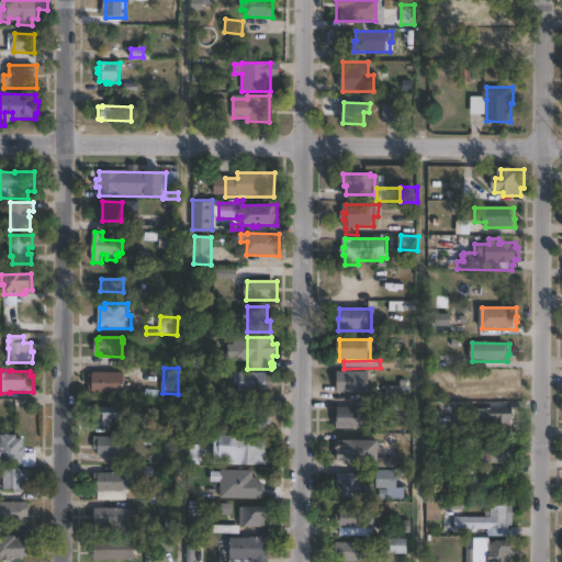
[(370,393),(339,393),(339,372),(370,372),(370,393)]
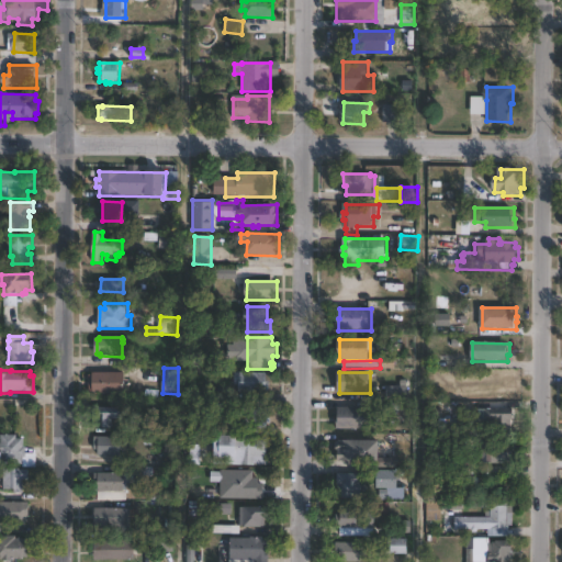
[(125,373),(125,395),(93,395),(93,393),(90,393),(90,375),(93,375),(93,373),(125,373)]
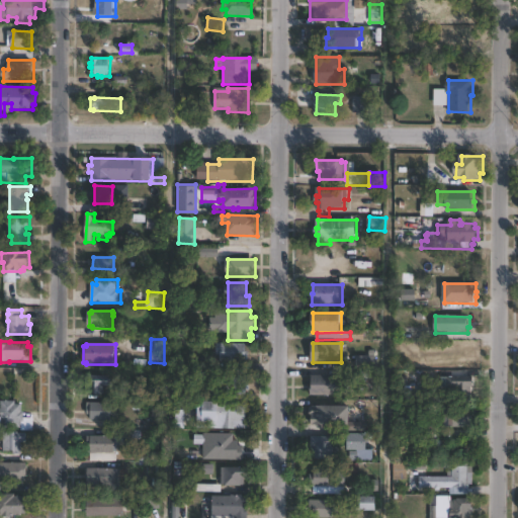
[(251,354),(251,363),(222,362),(222,356),(219,355),(219,344),(249,344),(248,354),(251,354)]
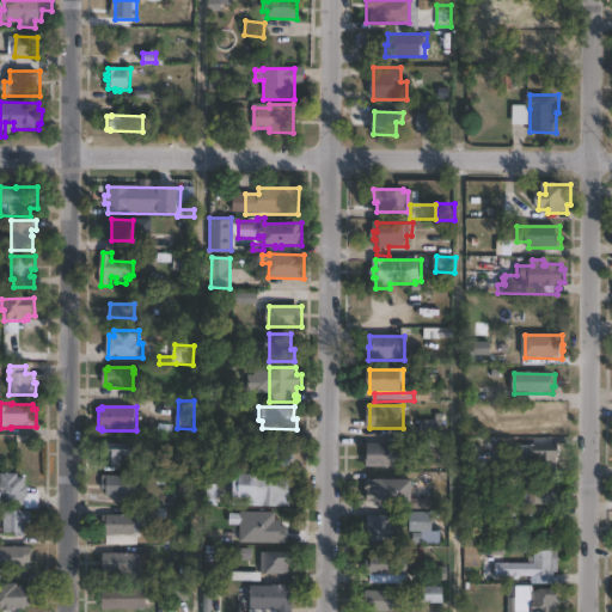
[(446,436),(422,436),(422,421),(446,422),(446,436)]
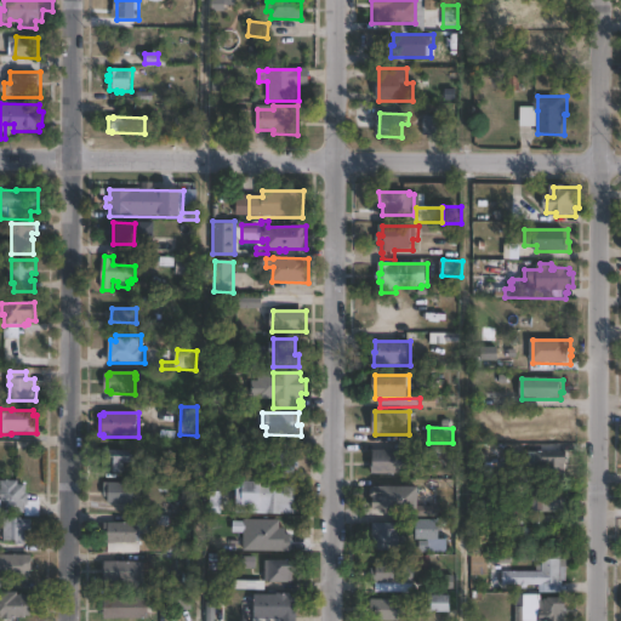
[(296,451),(295,474),(273,473),(273,450),(296,451)]
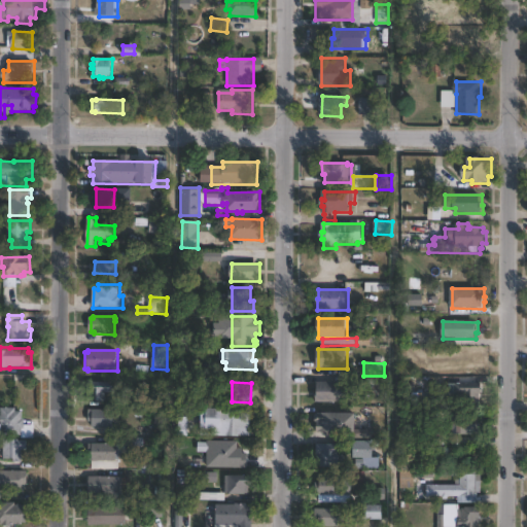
[(348,403),(319,403),(318,383),(348,382),(348,403)]
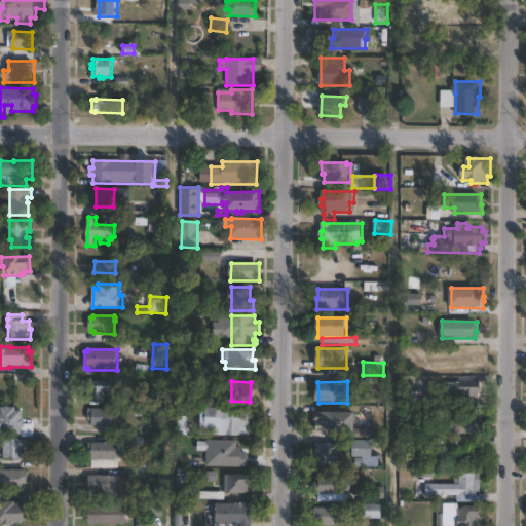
[(113,382),(113,392),(107,392),(107,402),(89,402),(89,382),(113,382)]
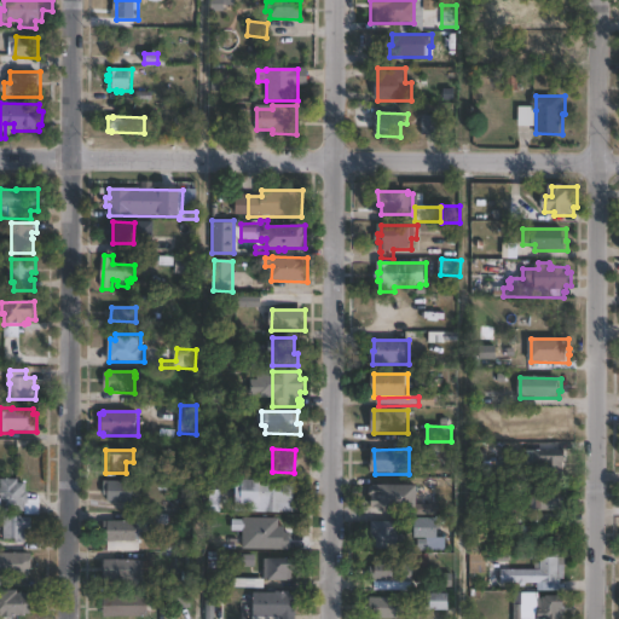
[(568,451),(568,463),(566,463),(566,479),(549,479),(549,463),(538,463),(538,451),(568,451)]
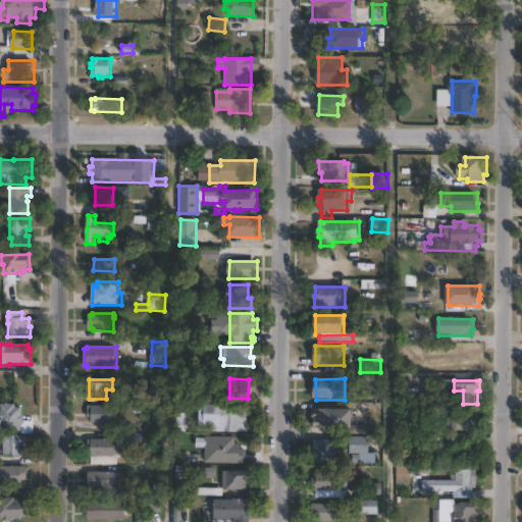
[(432,389),(432,404),(409,403),(410,389),(432,389)]
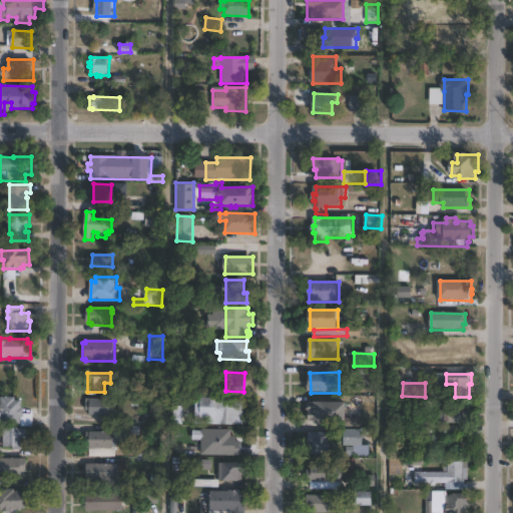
[(24,396),(23,402),(22,402),(22,409),(24,409),(24,415),(34,415),(34,428),(27,428),(27,440),(22,440),(22,452),(3,451),(3,427),(0,427),(0,414),(1,414),(1,411),(0,411),(0,405),(1,405),(1,398),(14,398),(14,396),(24,396)]
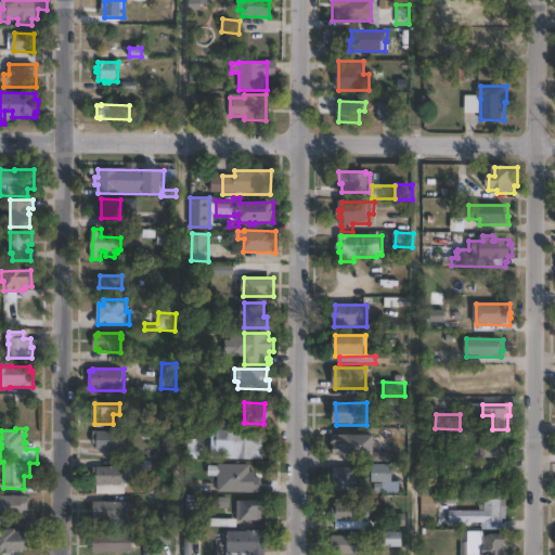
[(120,433),(120,451),(97,450),(98,446),(93,444),(94,437),(98,437),(98,431),(120,433)]
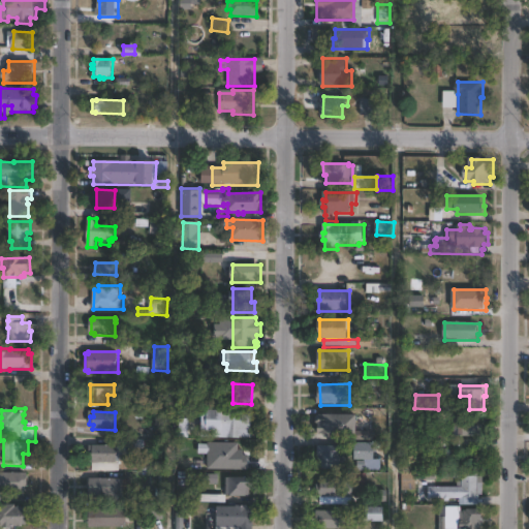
[(253,412),(253,439),(230,439),(230,433),(215,433),(215,437),(208,437),(208,429),(210,429),(210,412),(253,412)]
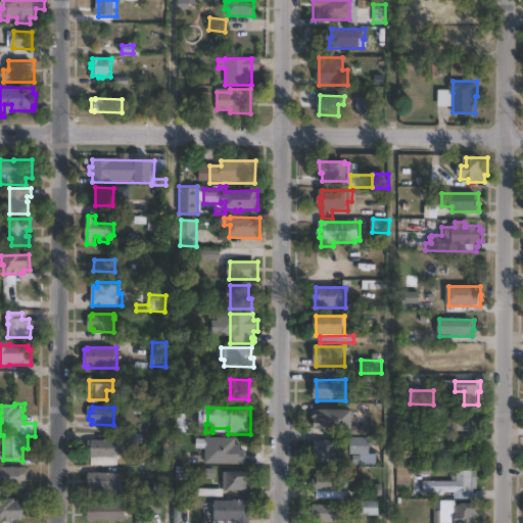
[(372,427),(371,436),(353,436),(354,433),(316,431),(317,419),(314,419),(315,411),(355,413),(355,426),(372,427)]
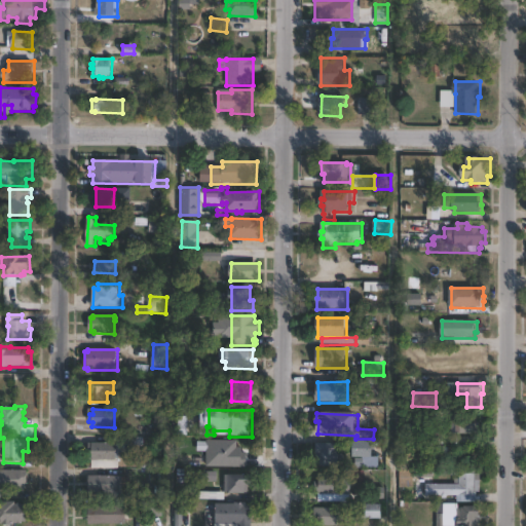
[(481,413),(481,426),(482,426),(482,435),(455,435),(455,415),(467,415),(466,413),(481,413)]
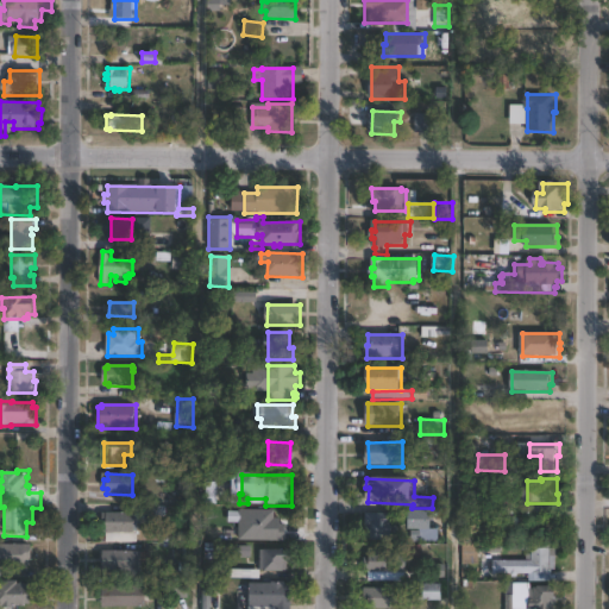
[(144,525),(144,531),(149,531),(149,532),(168,533),(168,541),(139,541),(139,544),(107,542),(107,534),(104,533),(104,514),(112,514),(112,506),(167,506),(167,516),(148,516),(148,525),(144,525)]
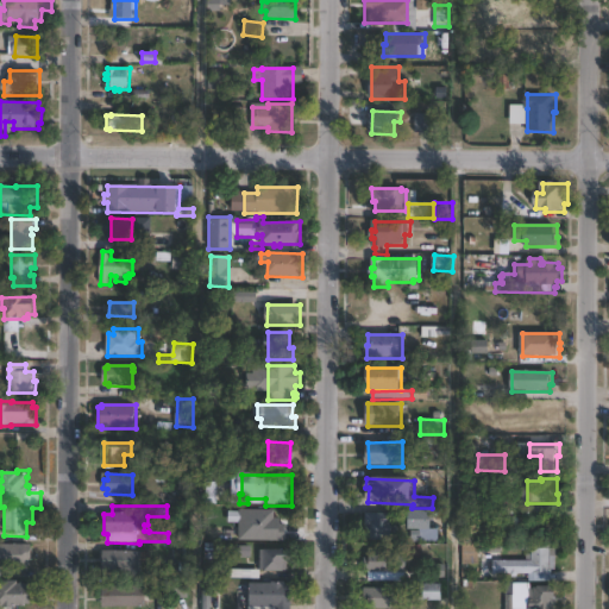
[(292,509),(292,520),(294,520),(295,532),(255,533),(256,542),(237,542),(237,535),(228,535),(228,513),(250,512),(250,510),(292,509)]
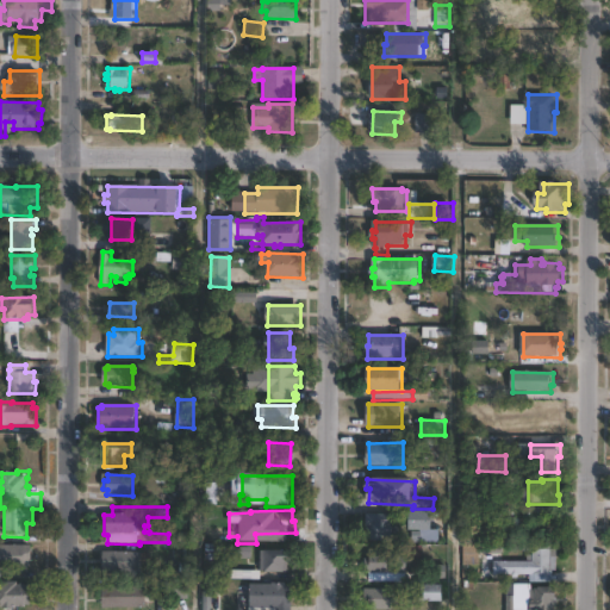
[(434,531),(411,531),(411,511),(434,511),(434,531)]
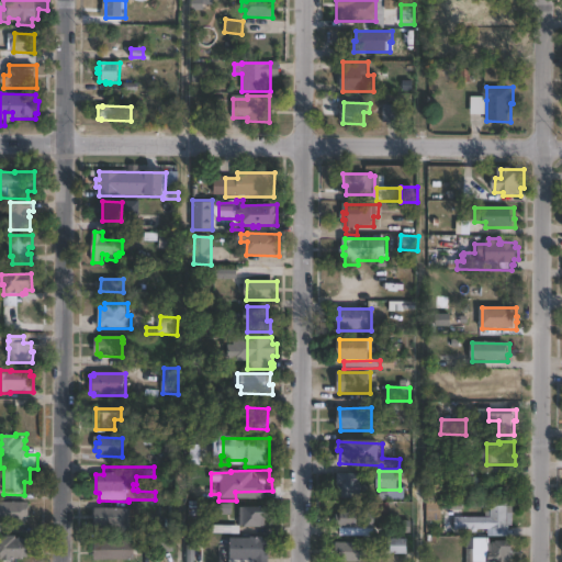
[(355,499),(339,499),(339,474),(368,474),(368,484),(364,484),(364,495),(355,495),(355,499)]
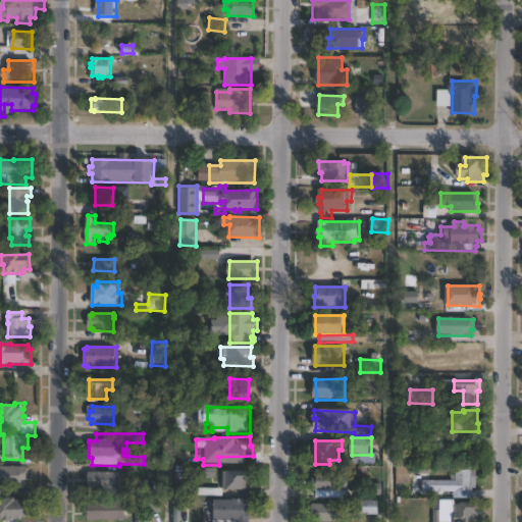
[(413,483),(397,482),(397,466),(413,466),(413,483)]
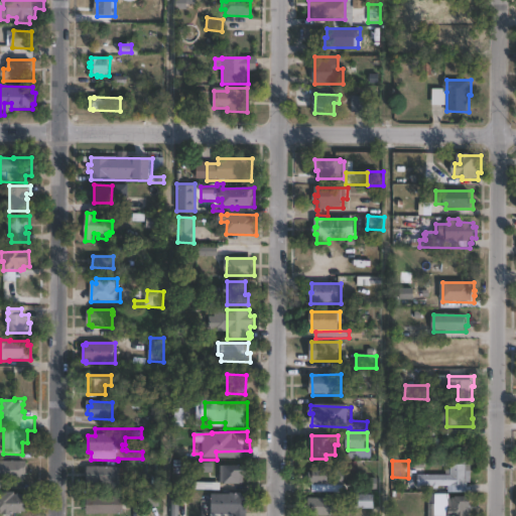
[(2,489),(0,489),(0,462),(27,462),(27,477),(24,477),(24,482),(2,482),(2,489)]
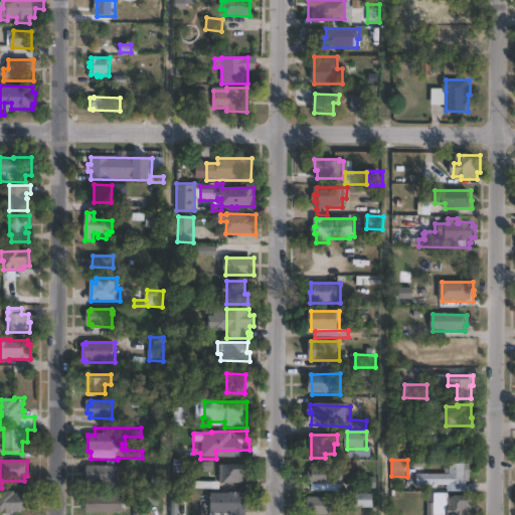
[(472,470),(472,481),(469,481),(468,491),(449,491),(449,484),(440,484),(439,487),(433,487),(433,485),(424,485),(425,473),(451,474),(452,462),(469,463),(469,470),(472,470)]
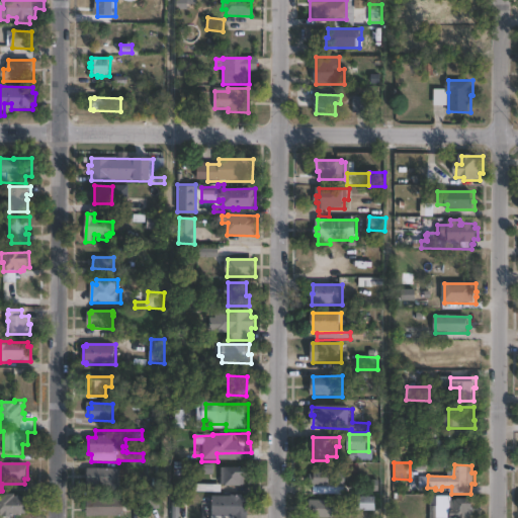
[(245,485),(223,485),(223,466),(228,466),(228,465),(248,465),(247,477),(246,477),(245,485)]
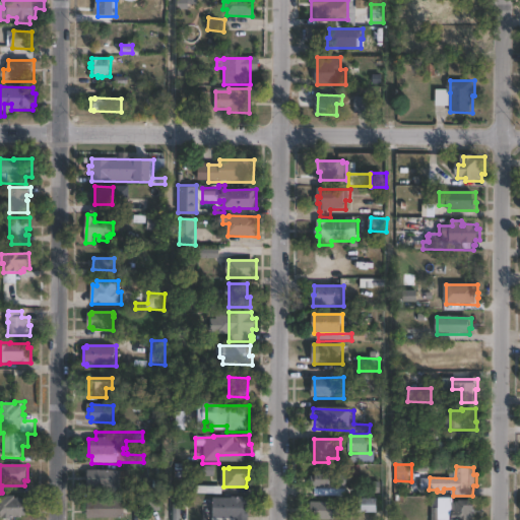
[(121,471),(121,480),(119,480),(119,488),(88,488),(88,471),(121,471)]
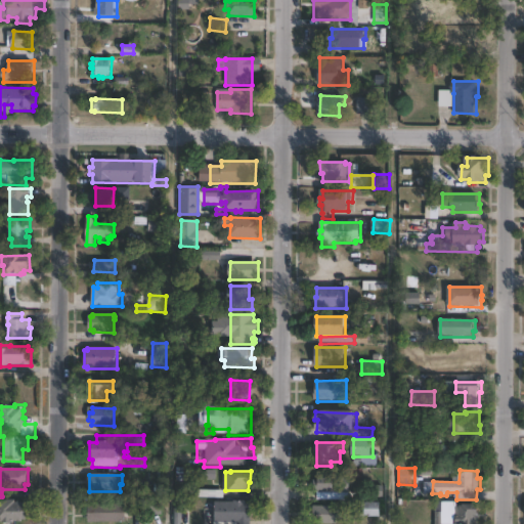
[(349,483),(349,498),(318,498),(318,491),(315,491),(315,485),(320,485),(320,483),(349,483)]
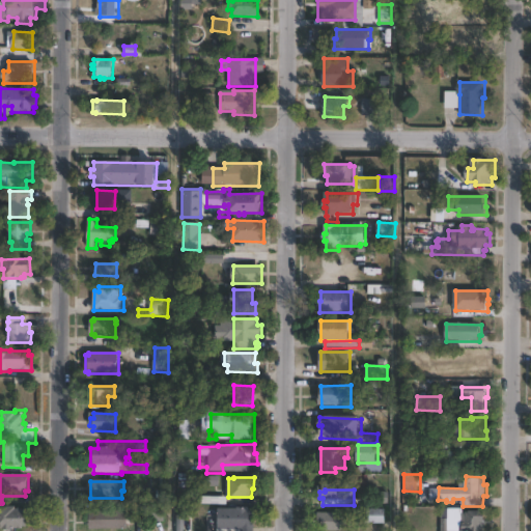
[(228,496),(228,504),(201,503),(202,496),(228,496)]
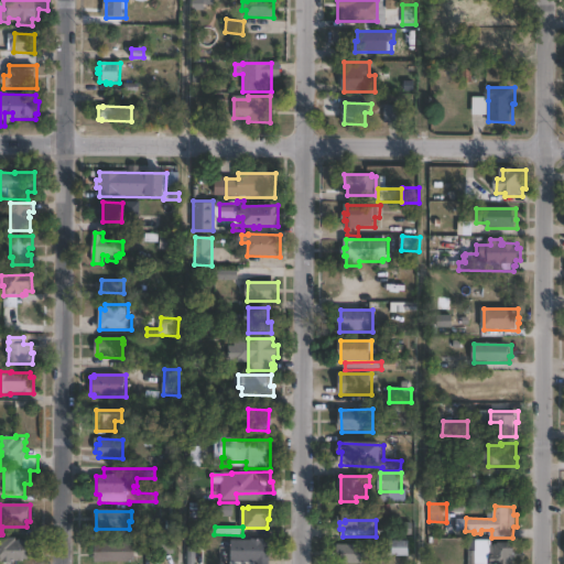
[(0,537),(18,538),(18,540),(29,540),(29,550),(31,550),(31,559),(13,559),(13,563),(0,563),(0,537)]
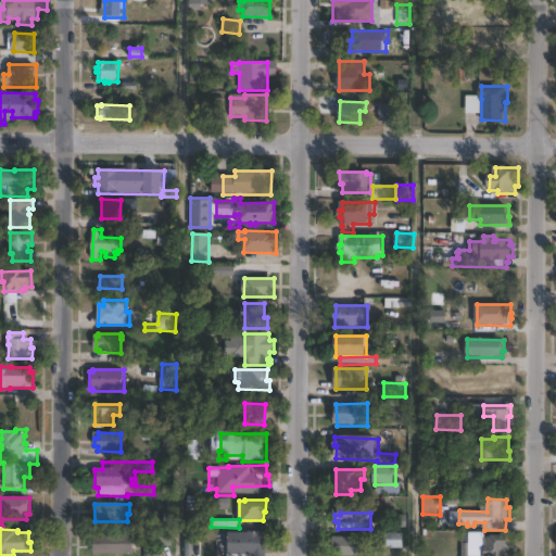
[(175,530),(174,545),(151,544),(152,530),(175,530)]
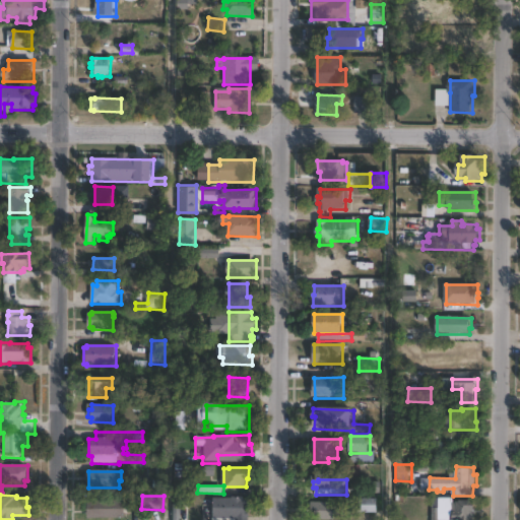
[(246,496),(246,497),(250,497),(250,518),(214,517),(214,497),(234,497),(234,496),(246,496)]
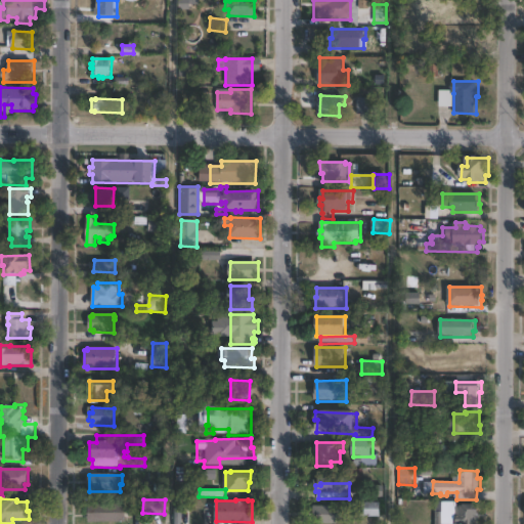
[(384,501),(384,515),(367,515),(367,508),(365,508),(365,501),(384,501)]
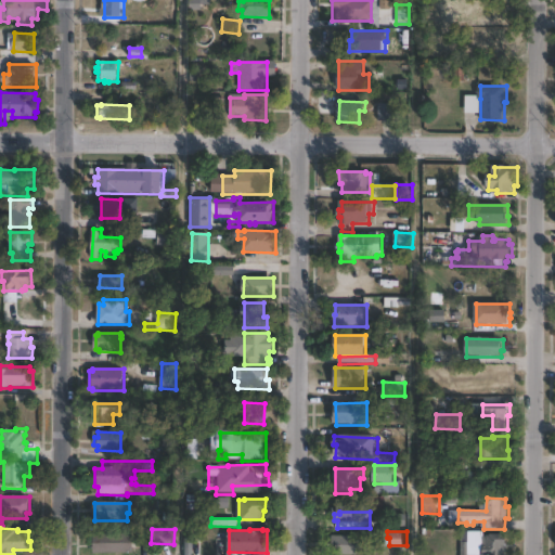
[(485,531),(485,536),(488,536),(488,534),(491,534),(491,533),(508,533),(508,544),(504,544),(504,554),(462,554),(462,541),(472,542),(472,531),(485,531)]
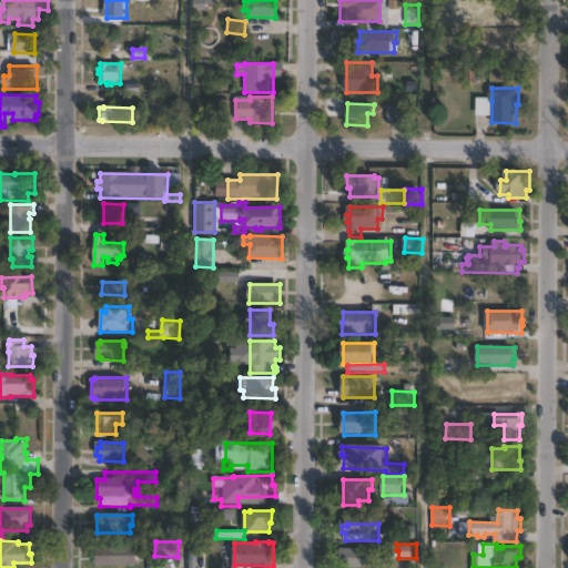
[(139,567),(97,567),(98,547),(139,548),(139,567)]
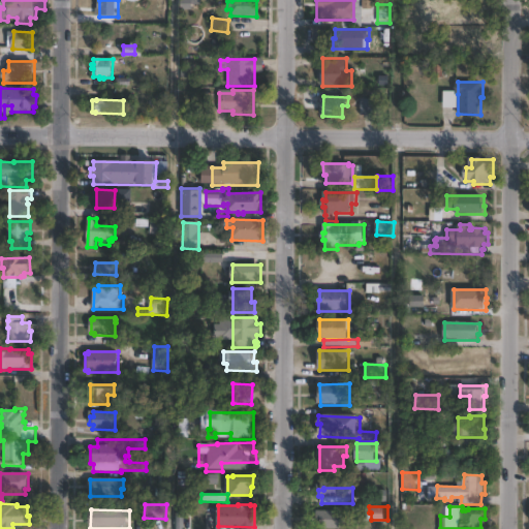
[(341,509),(341,528),(320,528),(320,522),(316,522),(316,509),(341,509)]
